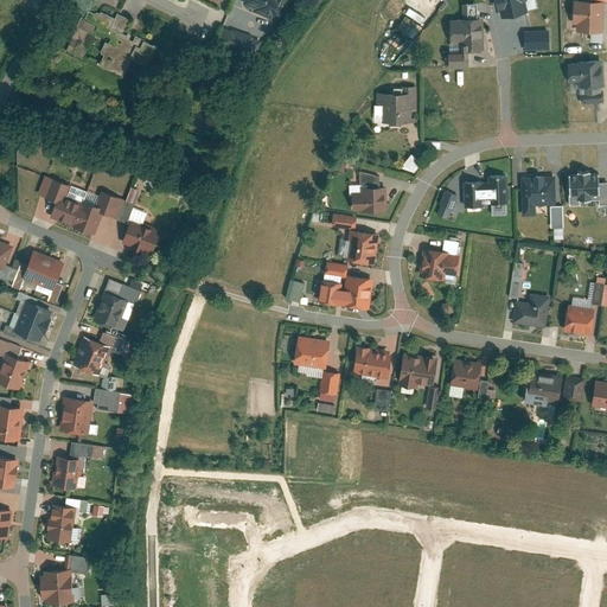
[(283,23),(292,0),(243,0),(242,6),(283,23)]
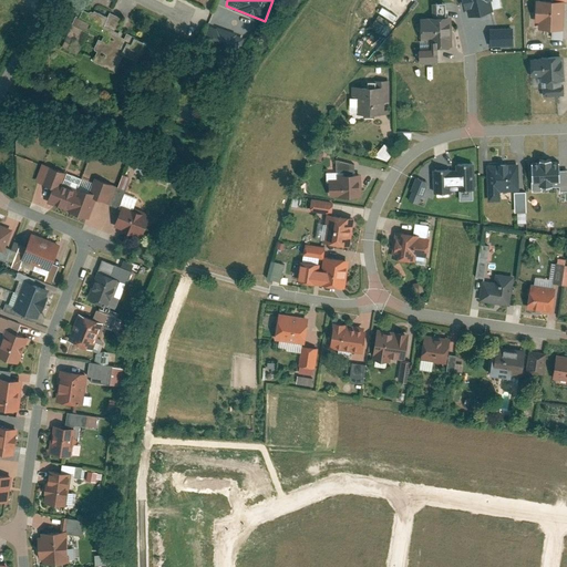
[(494,10),(492,0),(465,0),(468,16),(494,10)]
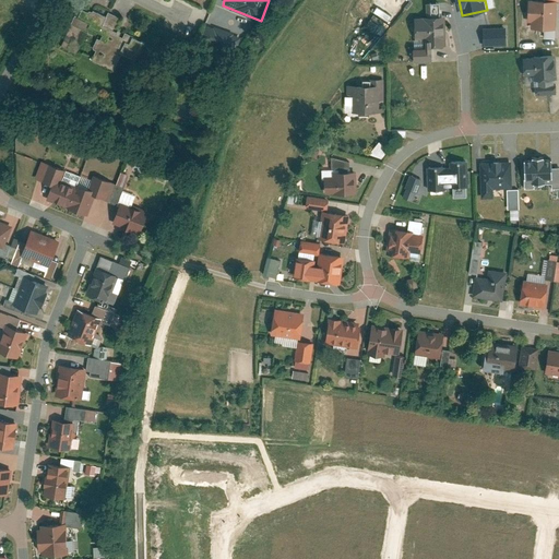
[(558,0),(527,0),(527,21),(531,22),(531,27),(557,30),(558,0)]
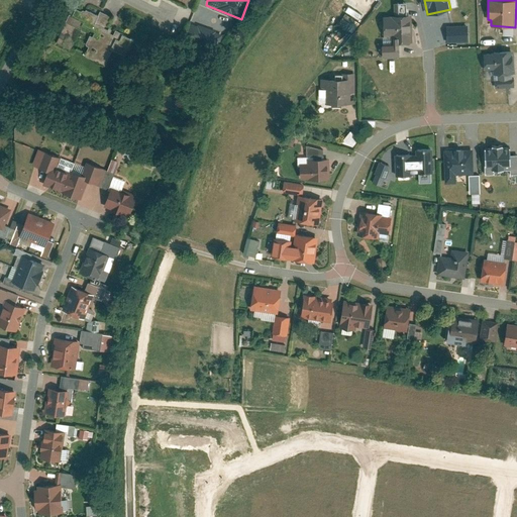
[(90,58),(105,65),(112,49),(123,55),(131,36),(115,29),(114,32),(105,28),(111,16),(100,11),(99,14),(77,5),(70,22),(92,32),(88,43),(95,46),(90,58)]
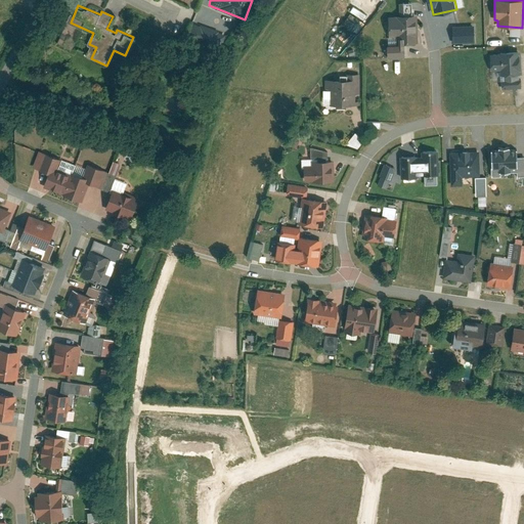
[(349,12),(362,18),(364,14),(351,8),(349,12)]
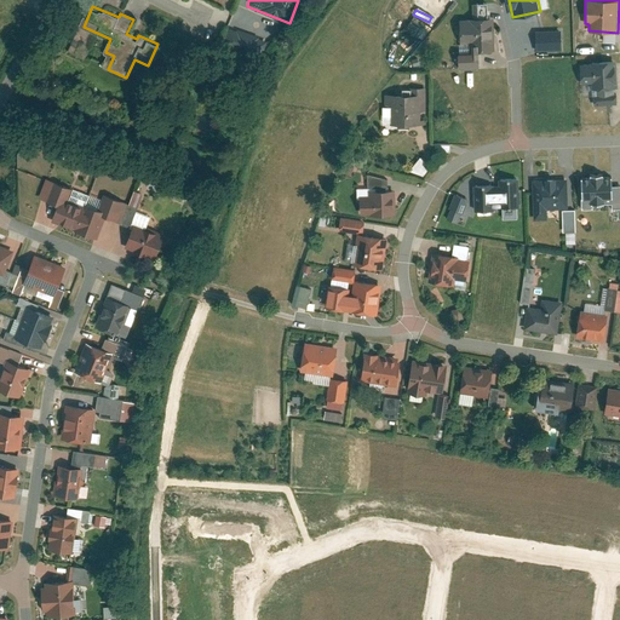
[(495,17),(460,18),(461,44),(471,44),(471,52),(495,51),(495,17)]
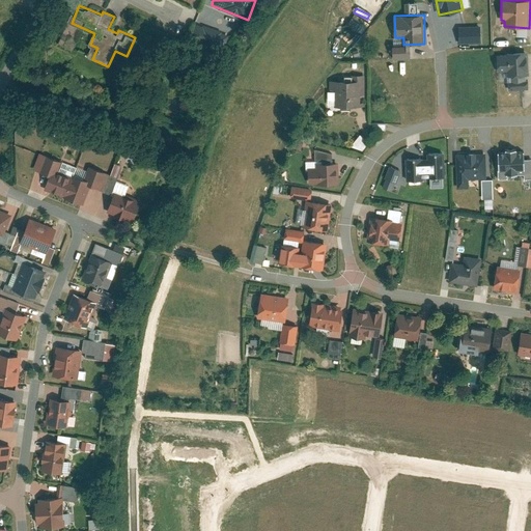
[(353,29),(361,23),(355,16),(346,23),(353,29)]
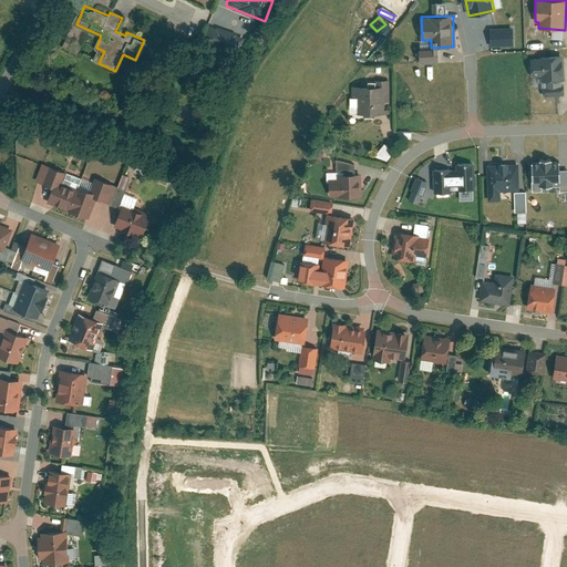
[(204,23),(198,42),(236,52),(240,33),(204,23)]
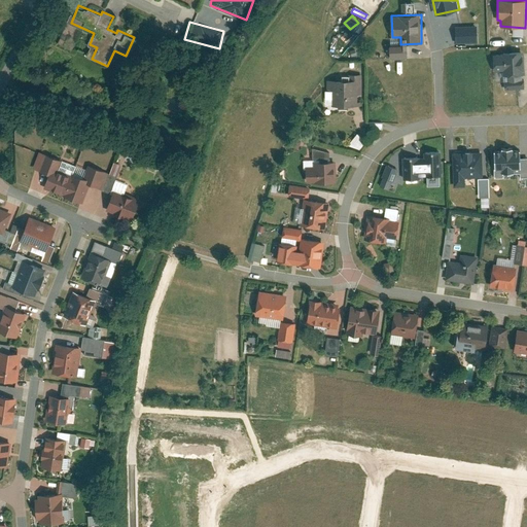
[(478,25),(456,26),(457,42),(478,42),(478,25)]
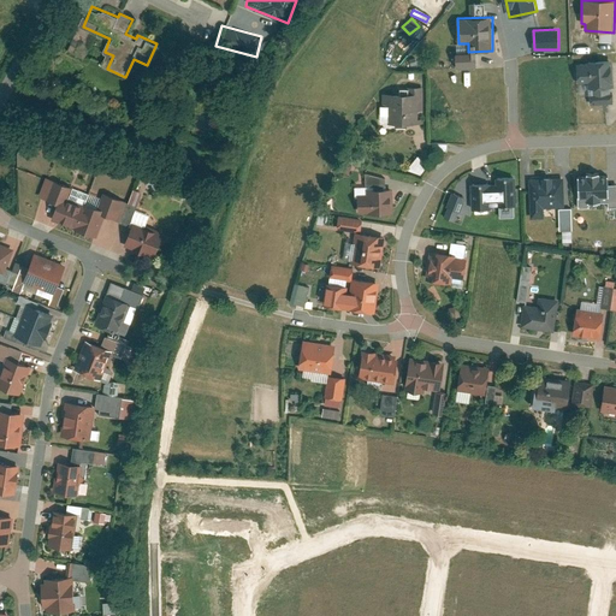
[(587,63),(578,63),(579,82),(590,82),(591,104),(615,101),(614,87),(615,87),(614,59),(587,61),(587,63)]
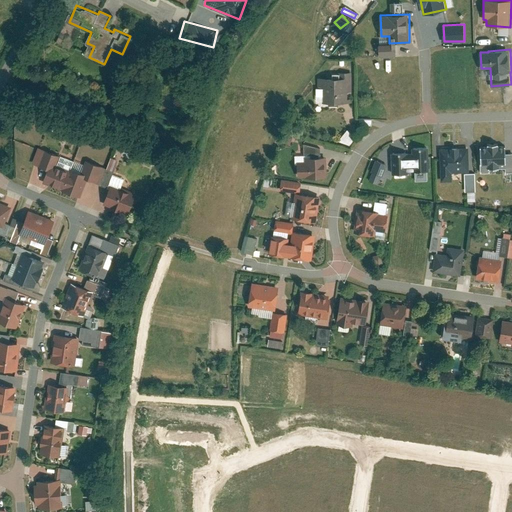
[(340,78),(318,78),(319,87),(323,87),(323,103),(348,103),(348,91),(353,91),(352,72),(340,72),(340,78)]
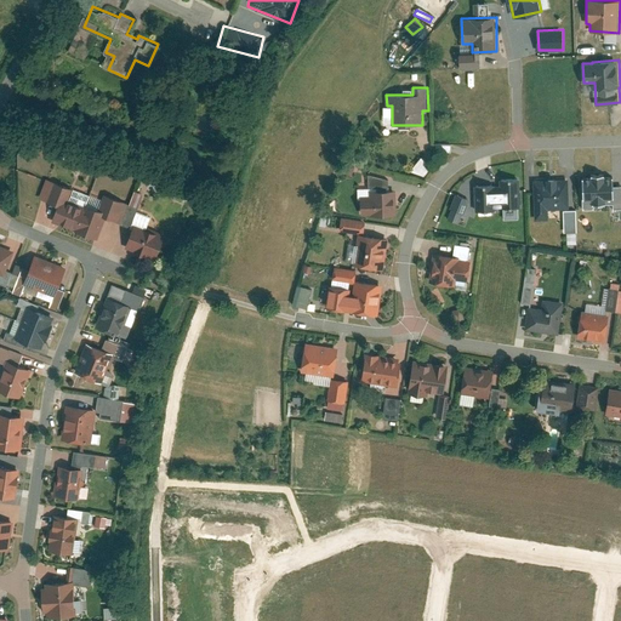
[(74,161),(73,148),(63,149),(64,163),(74,161)]
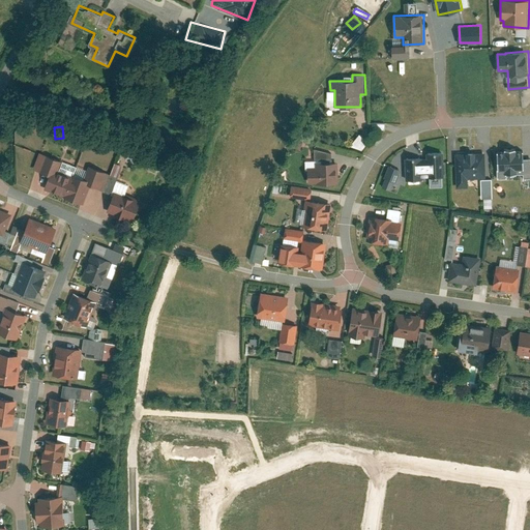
[(349,144),(359,151),(366,141),(357,134),(349,144)]
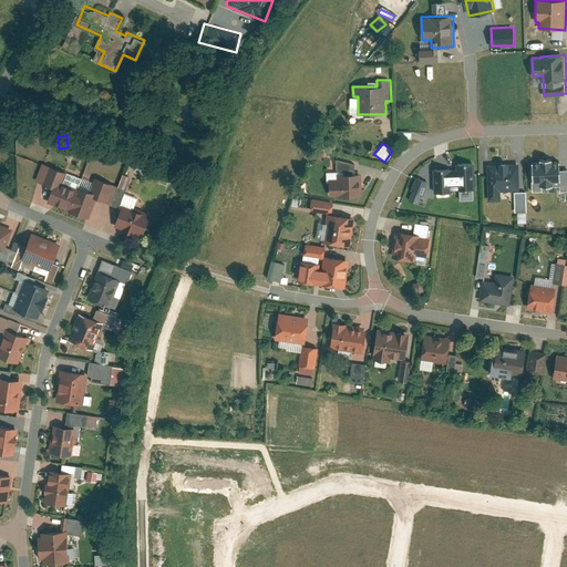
[(539,185),(556,185),(557,191),(566,189),(566,168),(559,168),(559,158),(526,160),(527,189),(539,189),(539,185)]
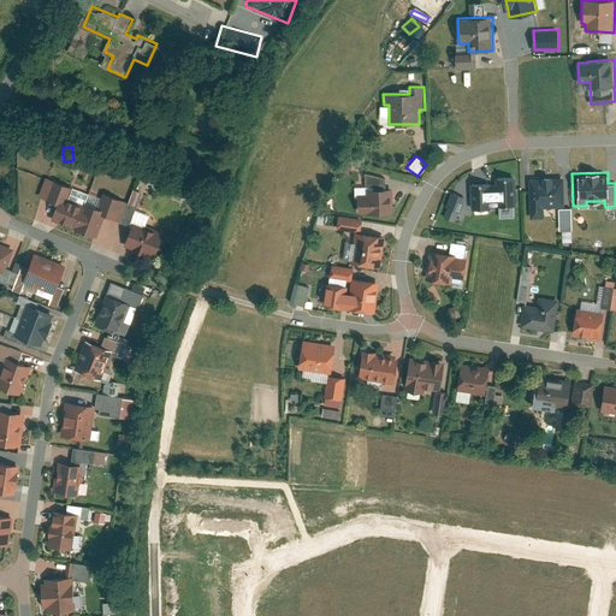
[(564,176),(529,177),(531,218),(544,217),(544,207),(566,207),(564,176)]
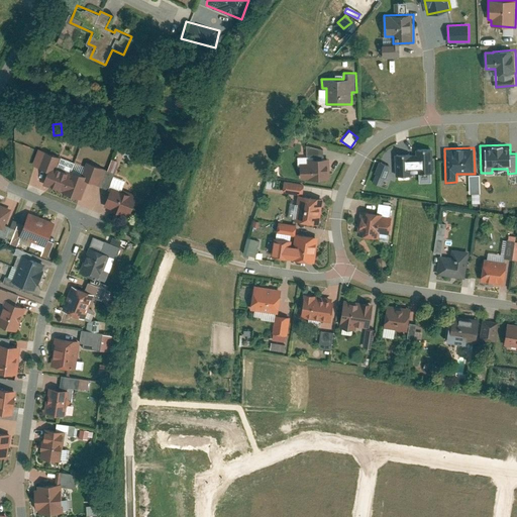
[(432,181),(430,148),(417,148),(418,182),(432,181)]
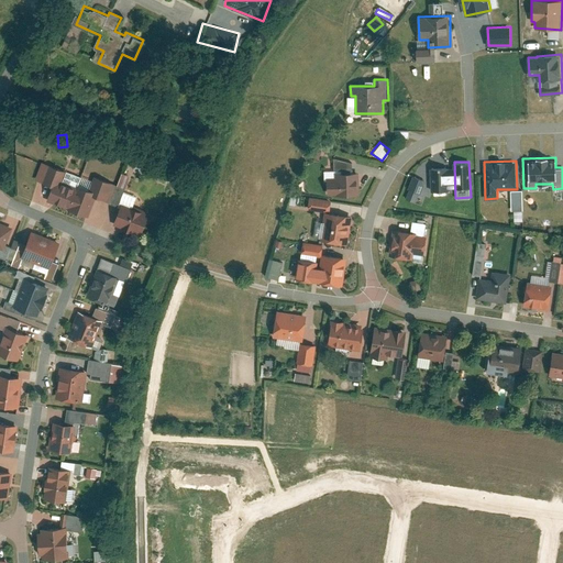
[(76,184),(62,179),(65,170),(47,164),(41,181),(51,185),(45,199),(87,216),(95,195),(109,200),(116,183),(94,175),(88,189),(76,184)]
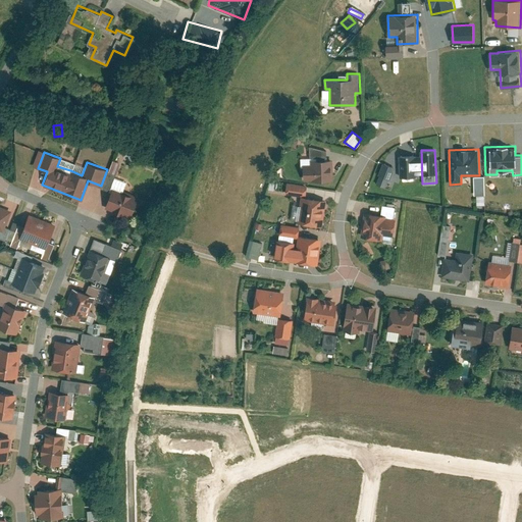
[(400,155),(401,180),(413,179),(412,171),(421,171),(421,154),(400,155)]
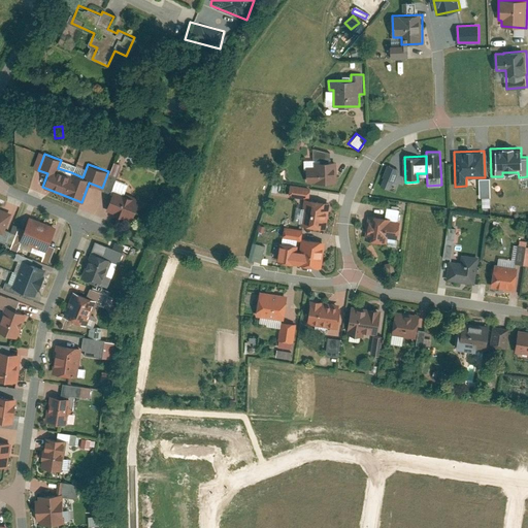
[(338,183),(337,161),(315,161),(316,166),(307,166),(307,182),(315,182),(315,183),(338,183)]
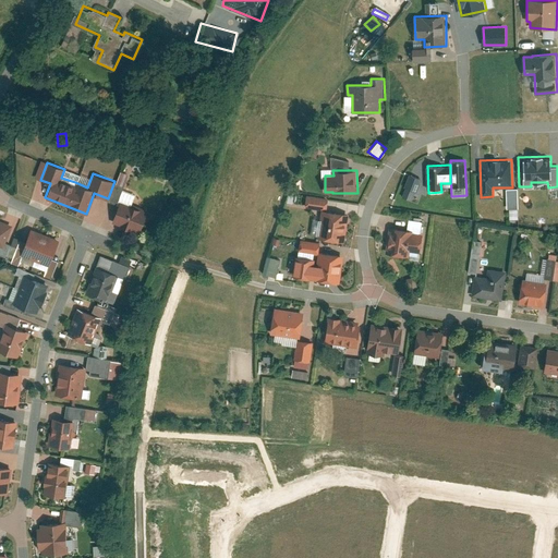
[(116,182),(123,184),(128,173),(120,171),(116,182)]
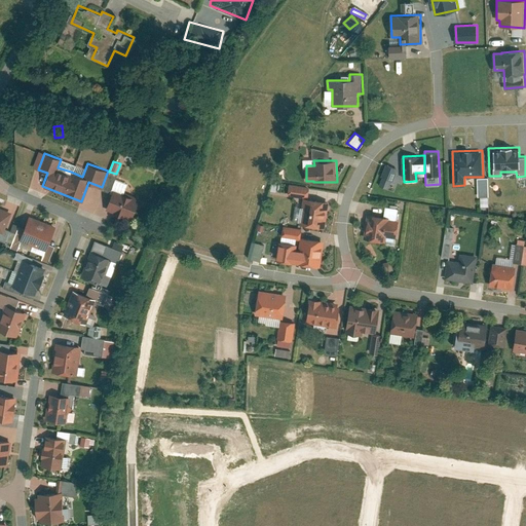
[(379,186),(387,165),(384,164),(376,185),(379,186)]
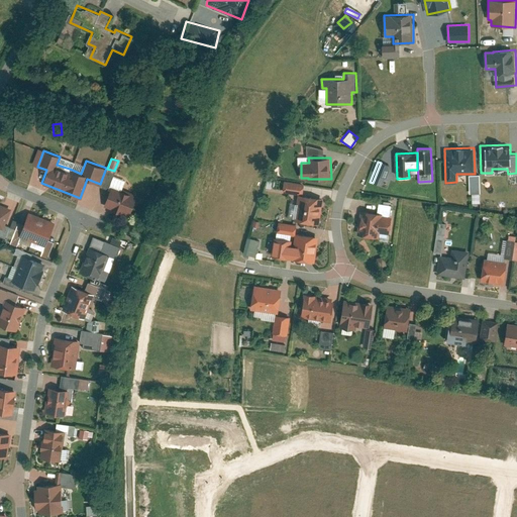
[(374,184),(380,186),(389,166),(382,163),(374,184)]
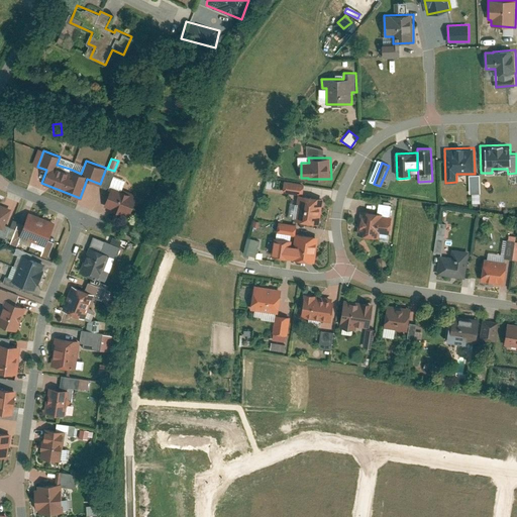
[(106,168),(100,184),(108,187),(114,171),(107,169),(106,168)]
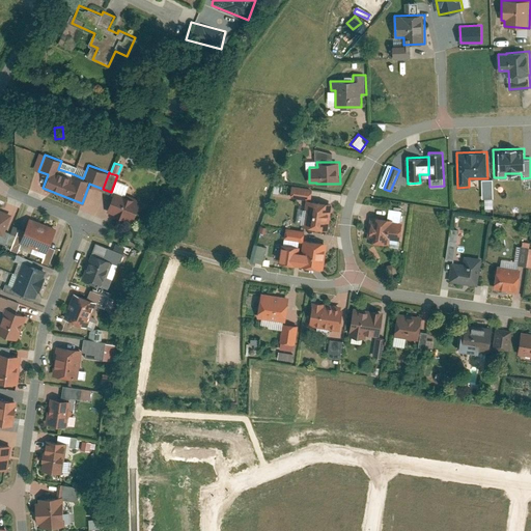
[(138,199),(113,191),(107,211),(132,219),(138,199)]
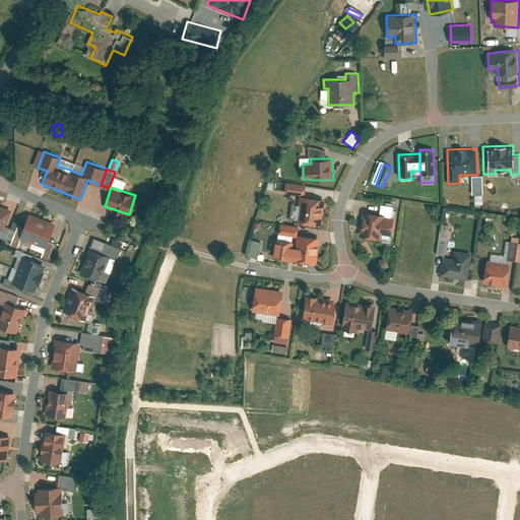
[(326,199),(301,195),(297,221),(322,225),(326,199)]
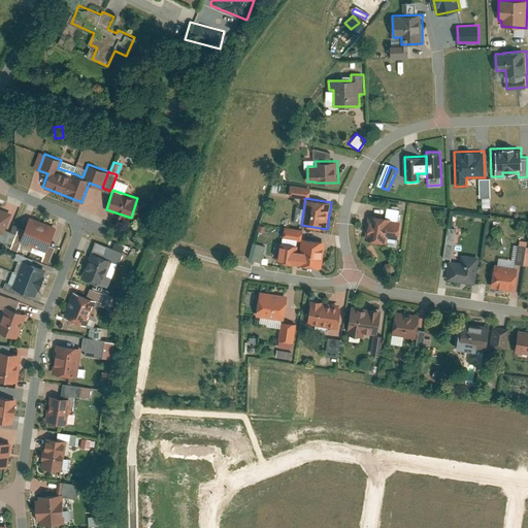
[(0,207),(0,231),(3,233),(11,212),(0,207)]
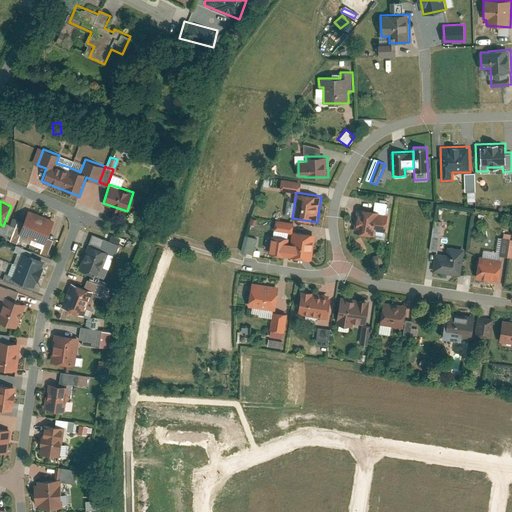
[(375,210),(356,208),(353,233),(374,236),(375,229),(385,230),(387,213),(374,211),(375,210)]
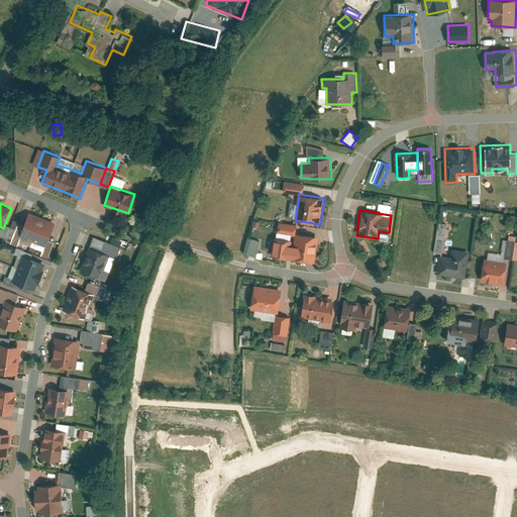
[(55,224),(28,214),(23,226),(19,236),(45,246),(48,240),(55,224)]
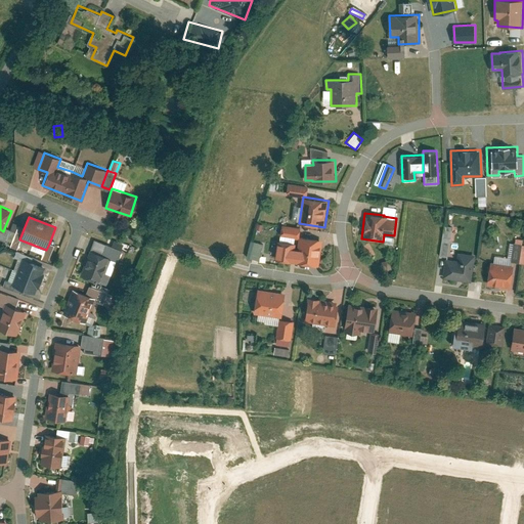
[(319,265),(322,239),(300,236),(301,226),(282,224),(280,241),(277,241),(275,259),(319,265)]
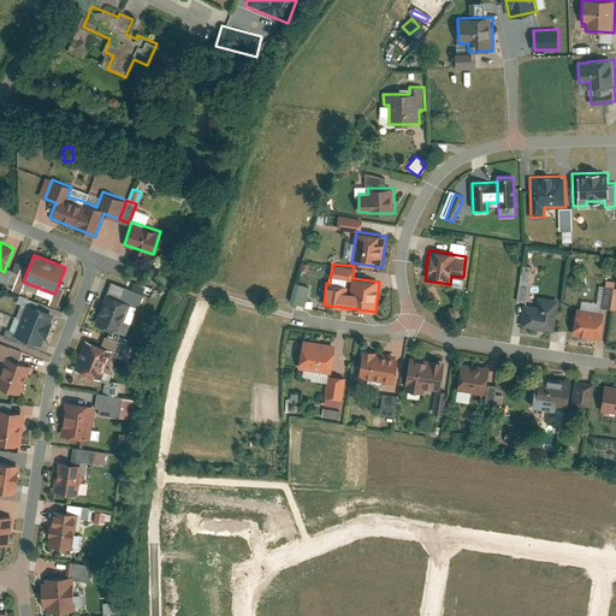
[(525,302),(529,266),(520,265),(514,300),(525,302)]
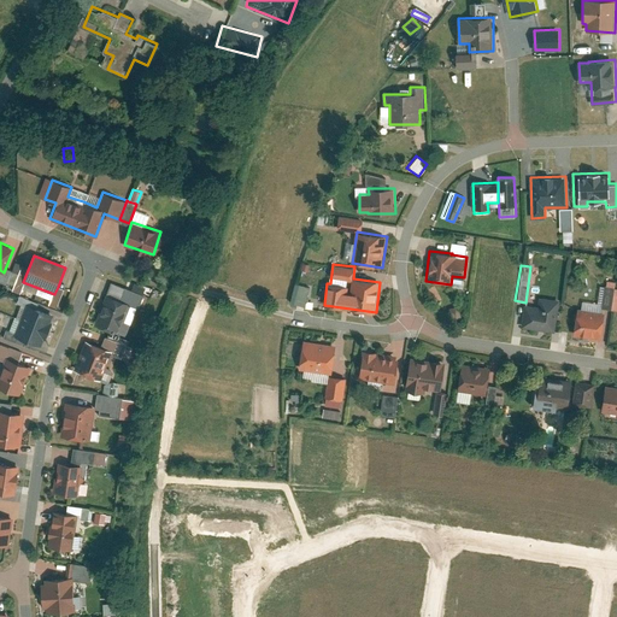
[(21,268),(12,289),(19,292),(23,282),(28,270),(21,268)]
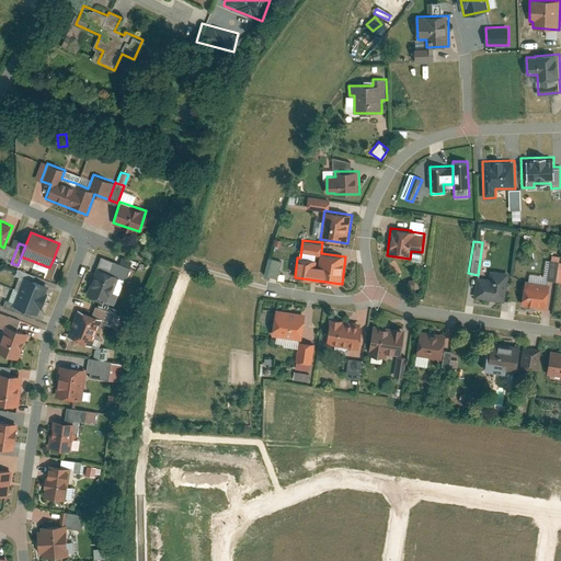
[(102,255),(98,266),(125,277),(127,278),(132,267),(102,255)]
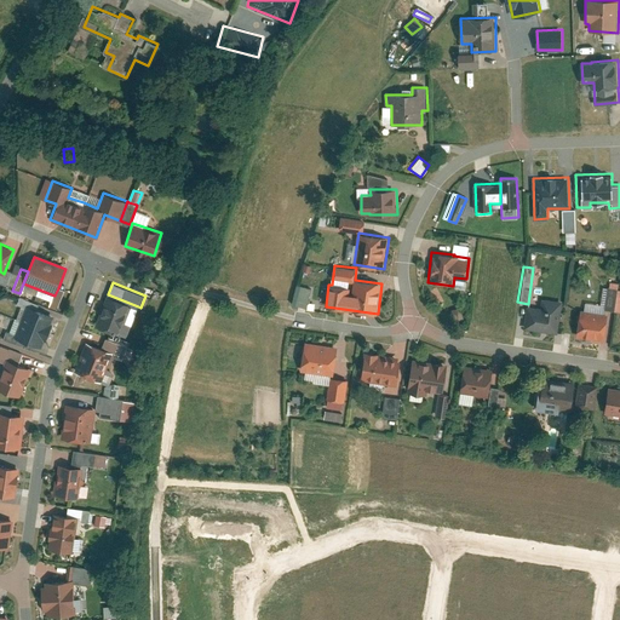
[(304,308),(309,288),(293,285),(288,304),(304,308)]
